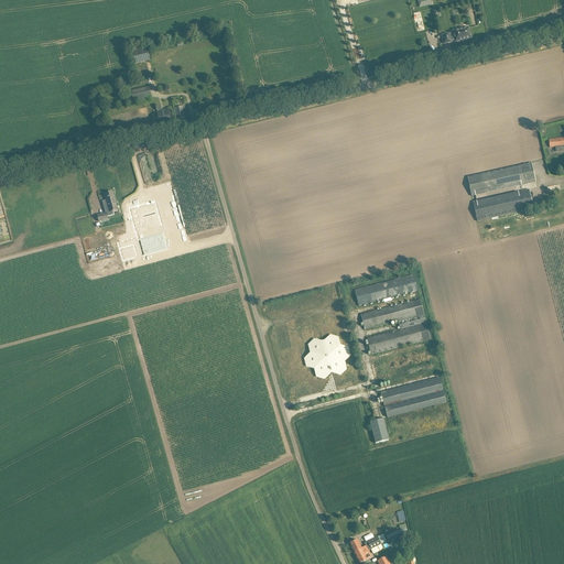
[(472,38),(468,28),(463,30),(462,29),(456,30),(456,31),(453,32),(454,34),(449,35),(448,34),(442,35),(444,44),(451,43),(451,41),(455,40),(456,42),(472,38)]
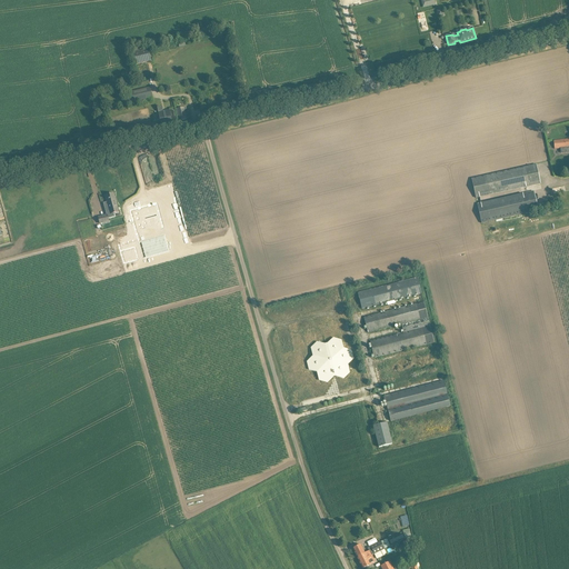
[(136,65),(150,62),(147,47),(132,49),(136,65)]
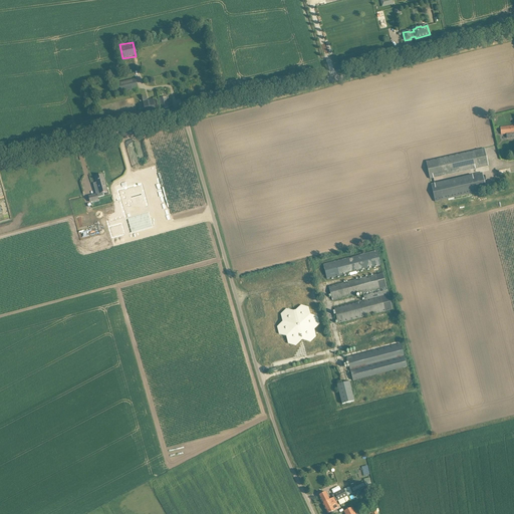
[(119,92),(139,88),(136,78),(116,83),(119,92)]
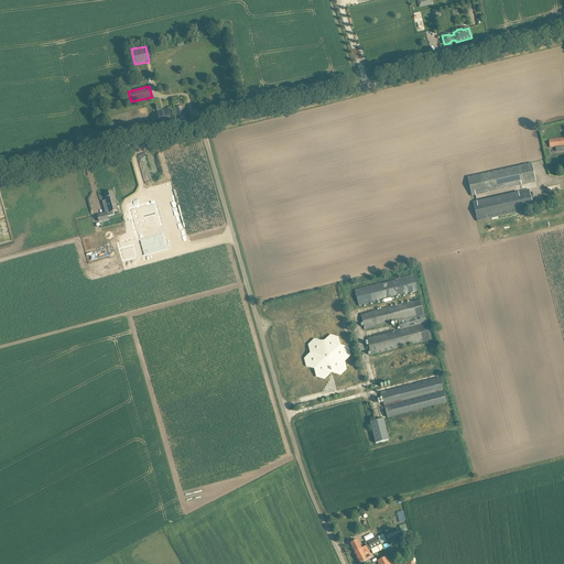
[(161,110),(161,107),(156,107),(159,119),(160,125),(170,122),(169,117),(167,109),(163,109),(163,110),(161,110)]
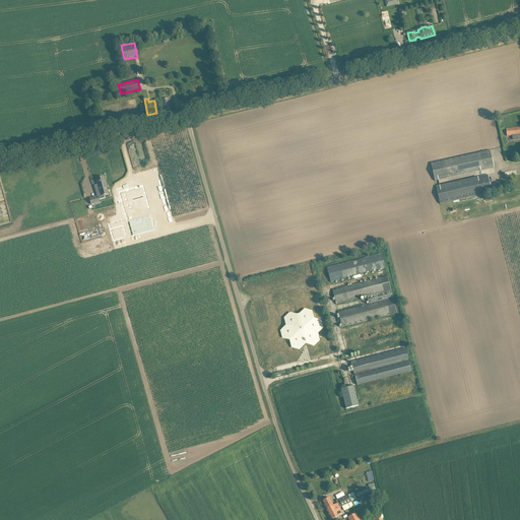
[(164,111),(171,109),(168,99),(161,100),(164,111)]
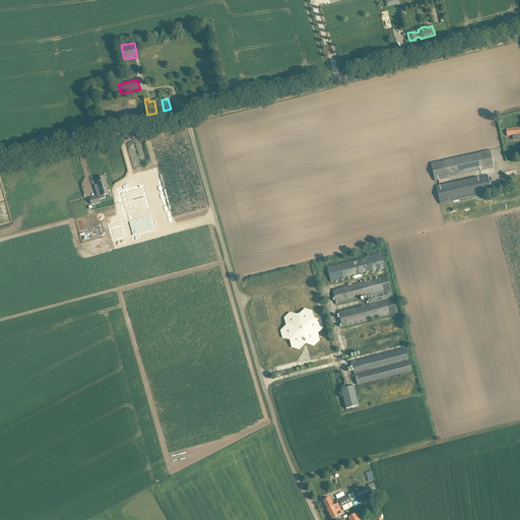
[(519,127),(506,129),(507,136),(519,134),(519,127)]
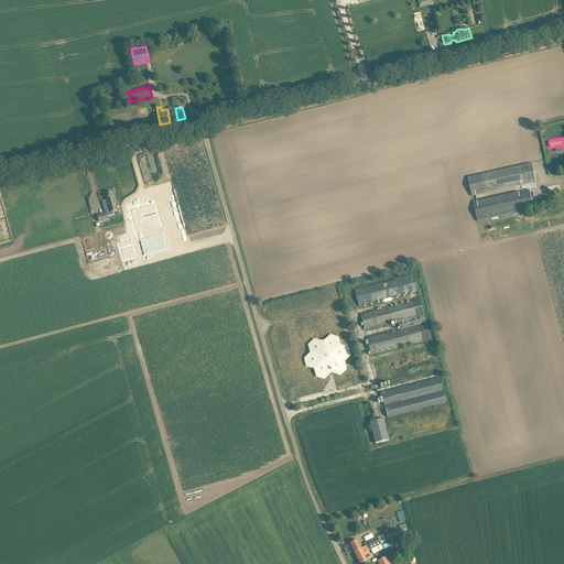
[(472,196),(475,195),(477,195),(530,183),(535,182),(531,163),(467,177),(472,196)]
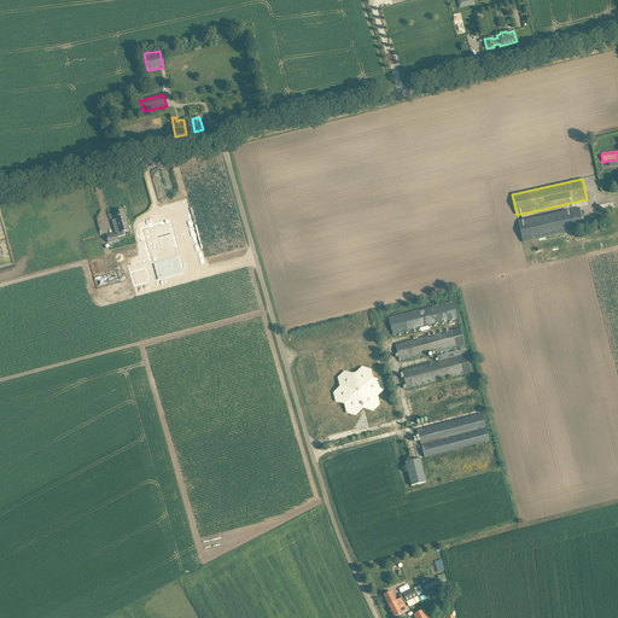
[(579,208),(567,211),(572,232),(584,228),(579,208)]
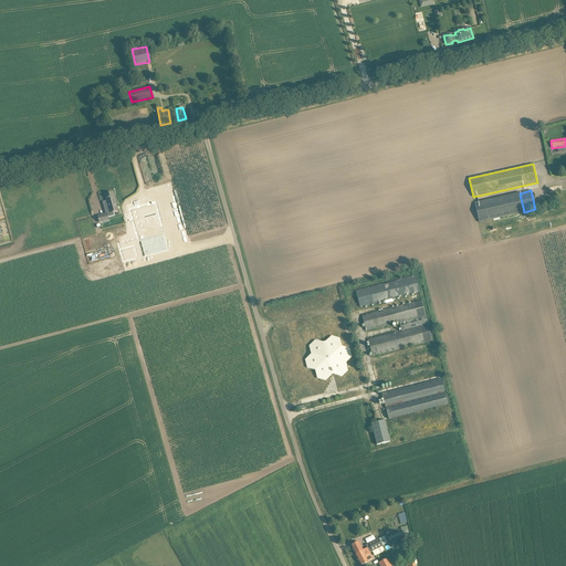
[(105,209),(108,208),(109,213),(118,211),(113,192),(105,195),(106,201),(103,202),(105,209)]
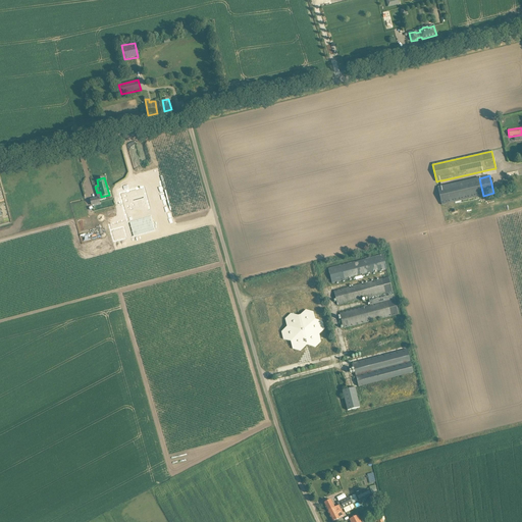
[(149,183),(117,191),(123,215),(106,220),(112,244),(161,230),(149,183)]
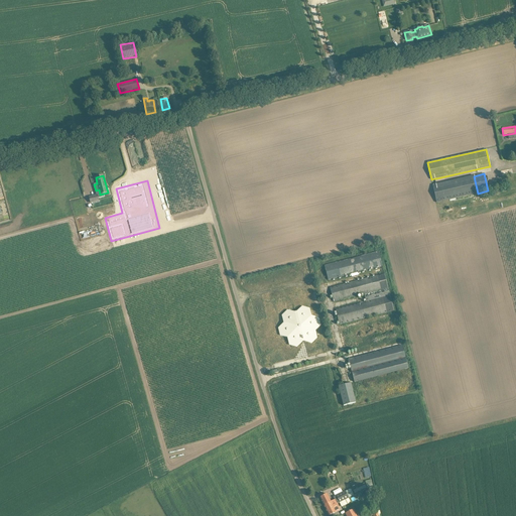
[(105,202),(94,205),(95,211),(107,208),(105,202)]
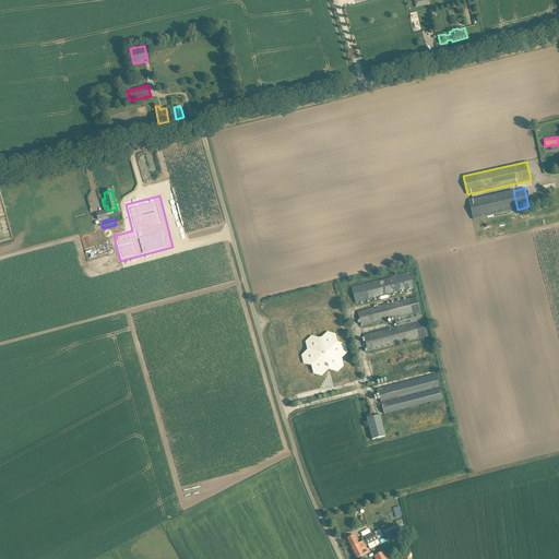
[(356,305),(415,289),(411,273),(352,288),(356,305)]
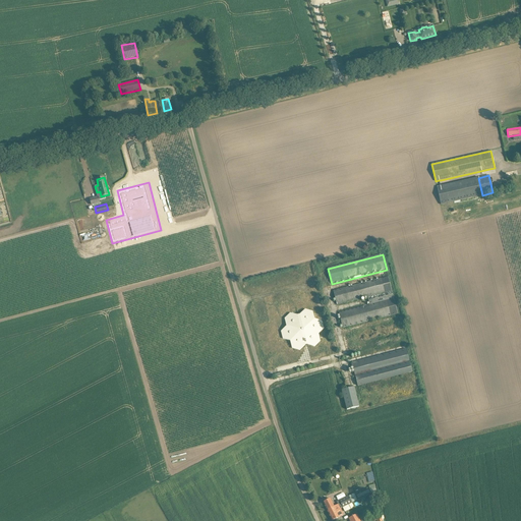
[(398,313),(388,277),(334,291),(337,304),(367,297),(369,304),(344,311),(339,312),(343,328),(398,313)]
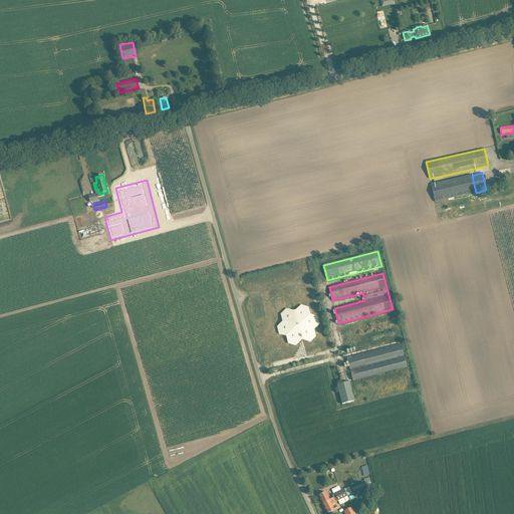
[(308,307),(301,305),(296,311),(293,311),(286,309),(281,314),(283,322),(277,327),(279,334),(287,337),(288,343),(295,345),(301,341),(303,340),(310,342),(316,337),(314,330),(319,324),(317,317),(310,315),(308,307)]
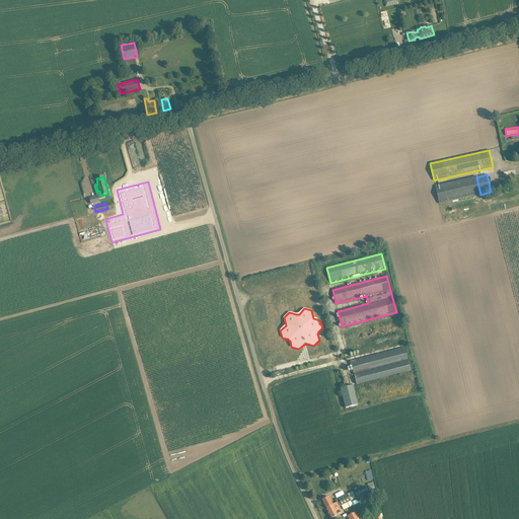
[(357,384),(362,383),(411,371),(404,348),(351,362),(357,384)]
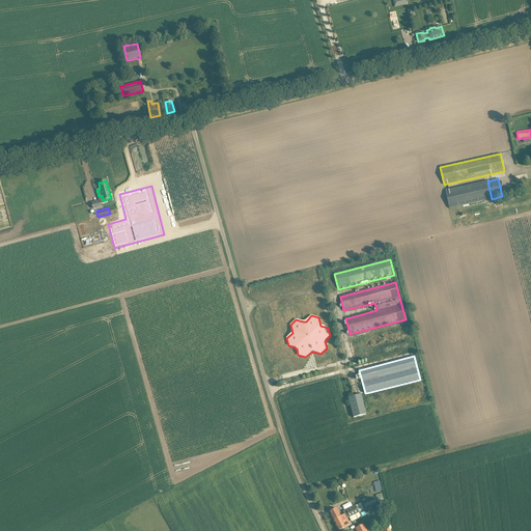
[(354,418),(366,415),(361,394),(348,397),(354,418)]
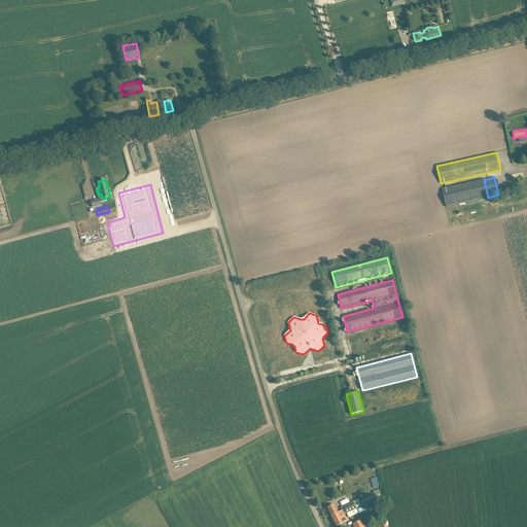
[(335,504),(326,508),(330,517),(336,514),(338,517),(338,516),(339,517),(344,515),(347,514),(354,510),(361,506),(358,499),(352,502),(341,507),(342,511),(338,513),(335,504)]
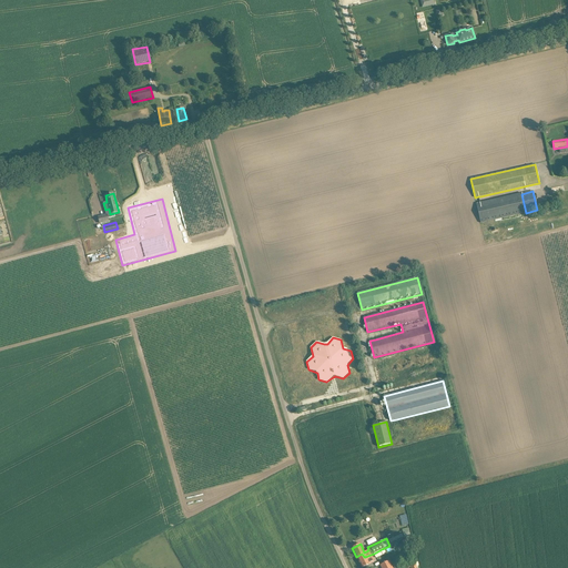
[(364,557),(362,554),(356,557),(362,567),(375,561),(371,555),(365,557),(364,556),(364,557)]
